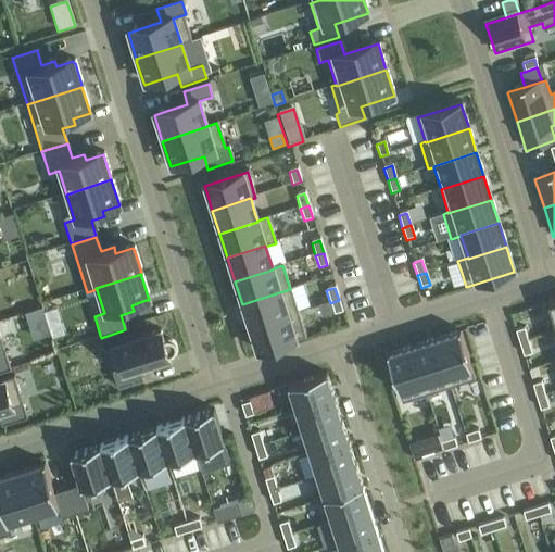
[(290,289),(242,304),(246,316),(250,328),(298,313),(290,289)]
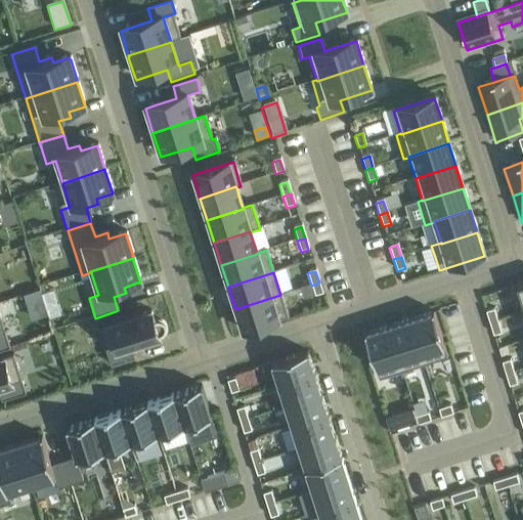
[(319,283),(311,286),(314,297),(322,294),(319,283)]
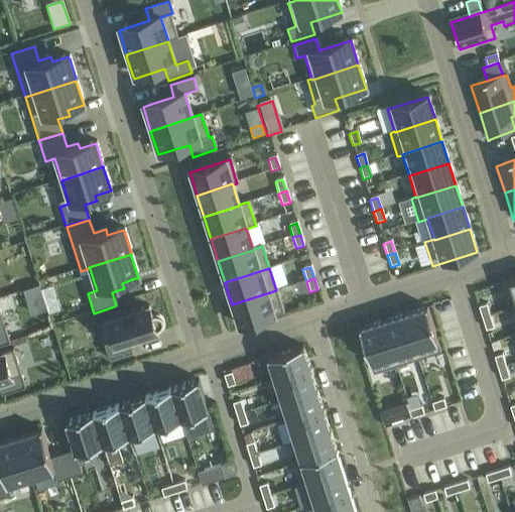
[(276,290),(232,304),(239,328),(250,324),(283,313),(276,290)]
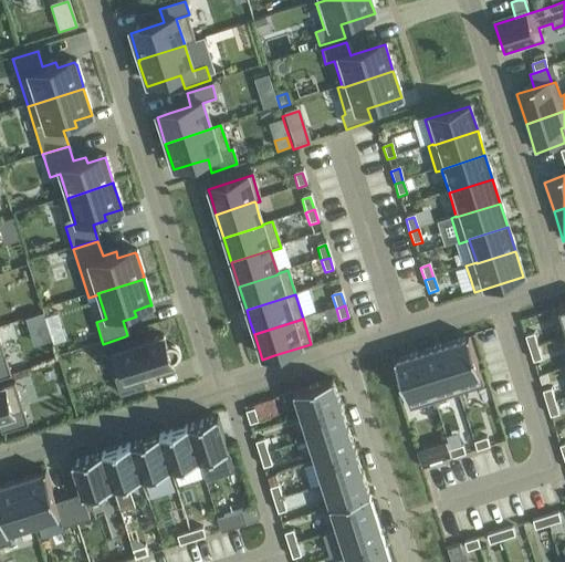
[(536,349),(531,332),(522,334),(527,351),(536,349)]
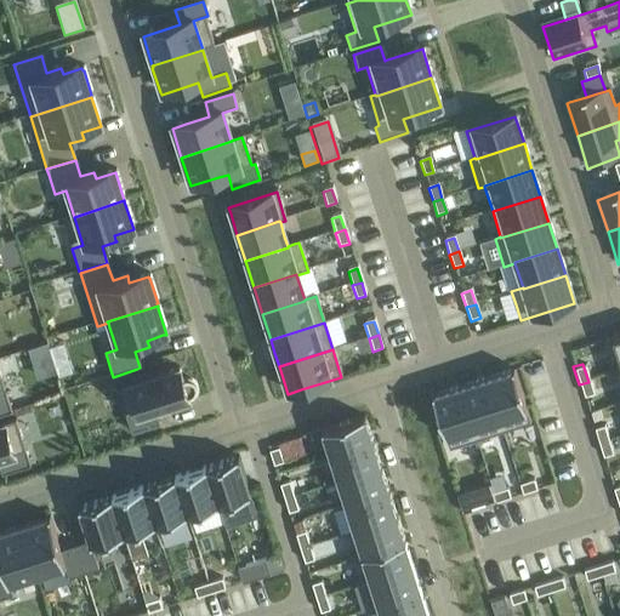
[(178,371),(117,391),(131,435),(140,433),(159,427),(154,412),(188,401),(189,400),(191,400),(192,400),(193,399),(194,398),(194,397),(195,397),(195,395),(195,394),(197,394),(197,393),(197,392),(197,391),(197,389),(195,388),(195,387),(194,387),(194,386),(193,385),(192,383),(191,383),(189,382),(188,382),(187,382),(186,382),(185,382),(183,382),(183,383),(182,383),(178,371)]
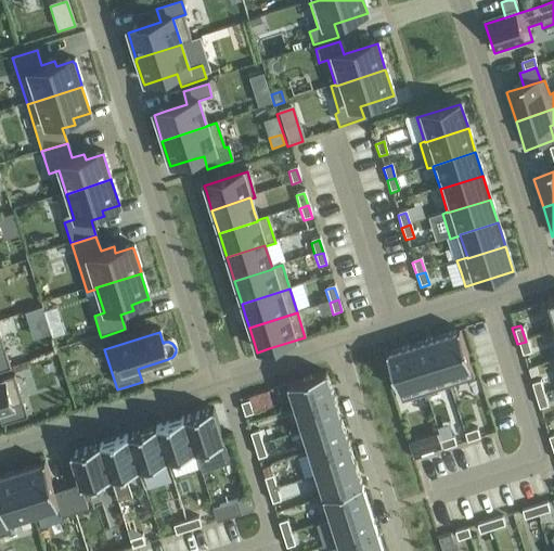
[(459,332),(434,341),(449,388),(474,381),(459,332)]
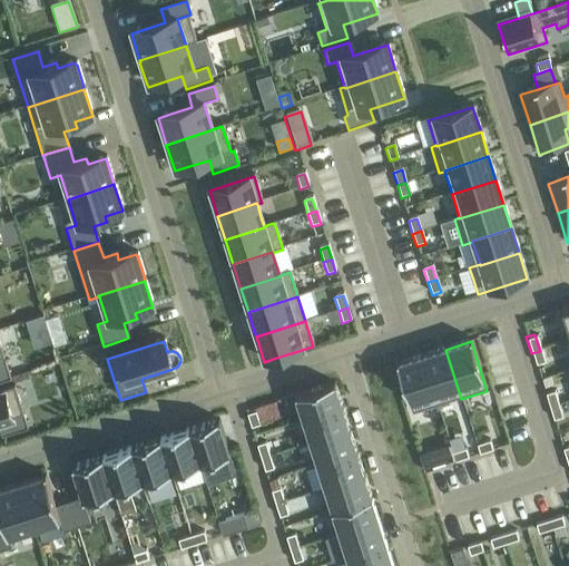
[(0,383),(8,381),(10,380),(3,360),(0,349),(0,383)]
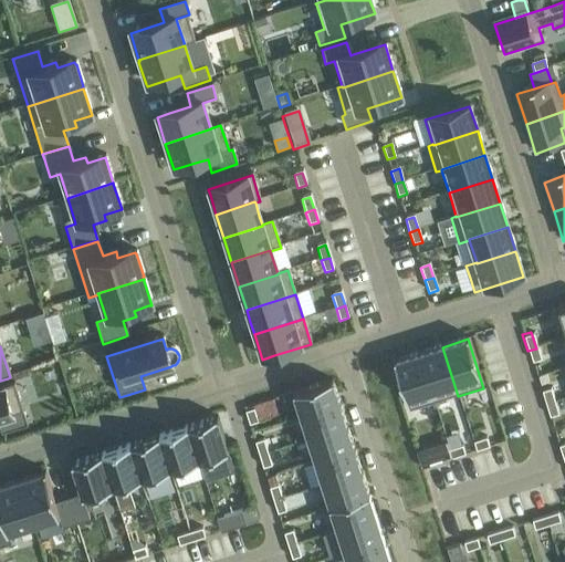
[(418,355),(433,404),(458,396),(442,347),(418,355)]
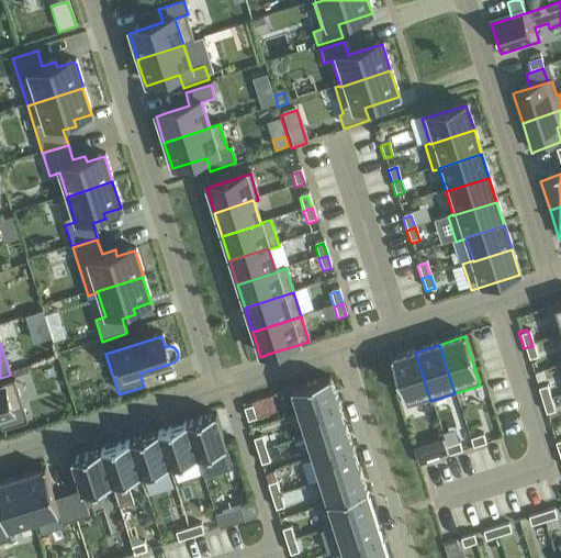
[(536,358),(533,346),(524,348),(527,360),(536,358)]
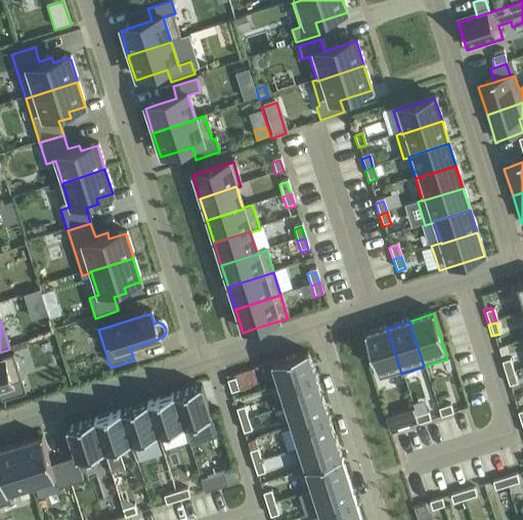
[(379,381),(401,374),(387,329),(364,336),(379,381)]
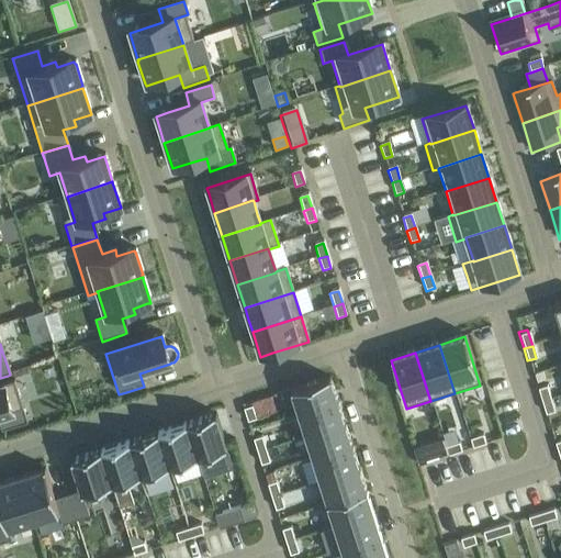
[(299,415),(337,403),(329,380),(291,392),(299,415)]
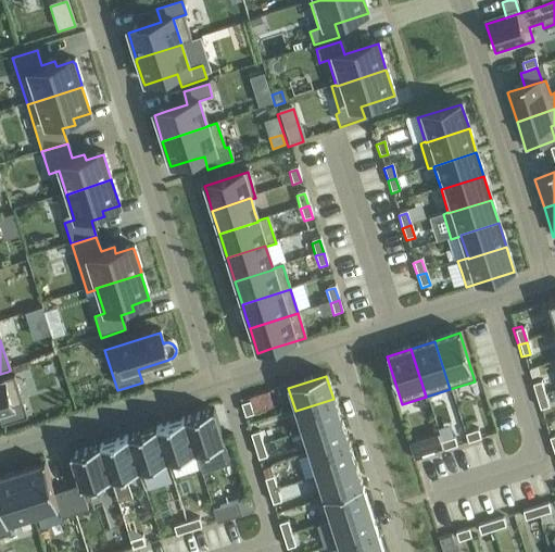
[(8,380),(0,383),(0,423),(1,427),(26,419),(13,379),(8,380)]
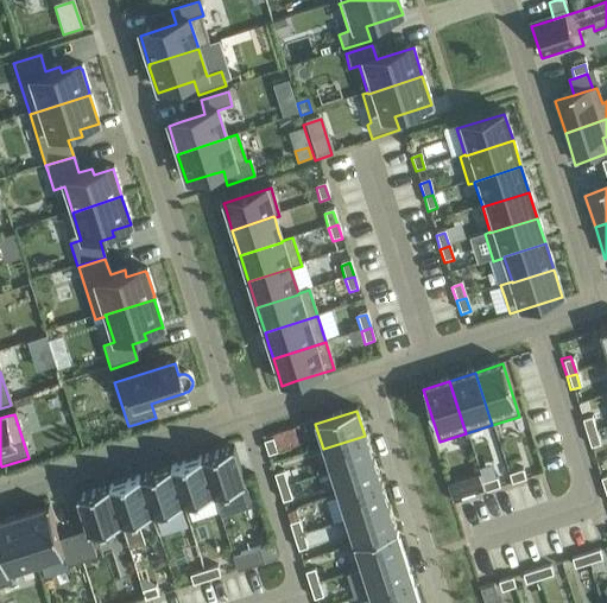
[(581,421),(586,435),(594,432),(590,418),(581,421)]
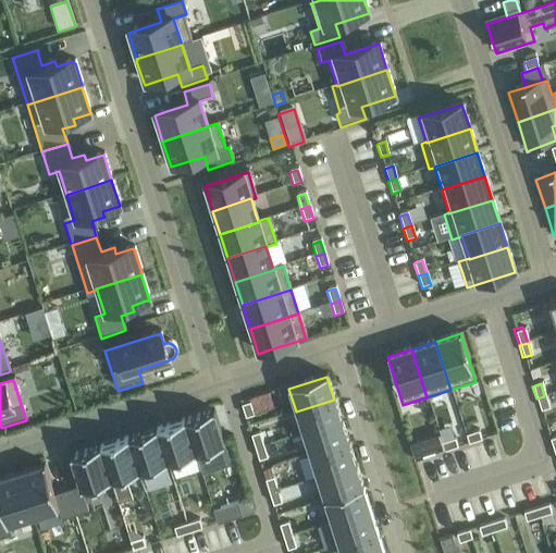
[(544,396),(535,400),(540,412),(548,408),(544,396)]
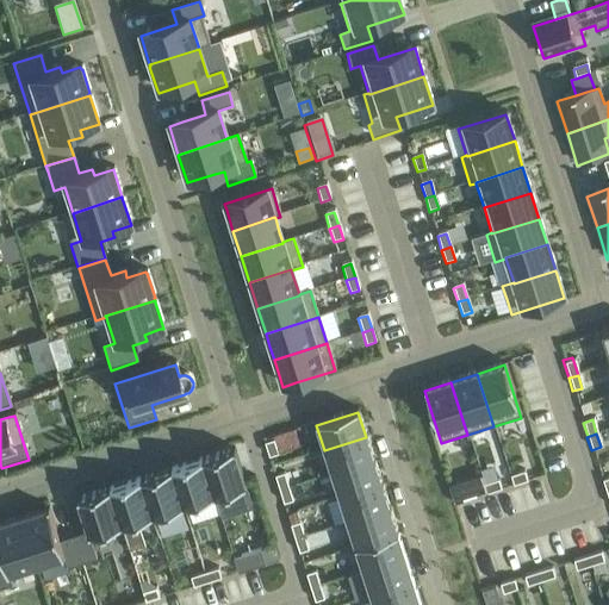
[(373,462),(366,437),(324,450),(331,475),(373,462)]
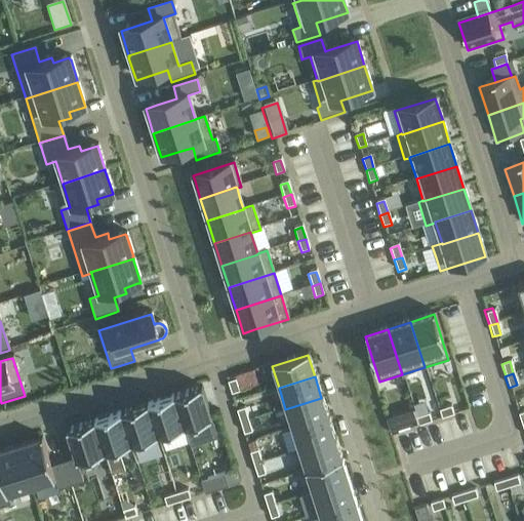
[(239,393),(235,381),(227,384),(231,395),(239,393)]
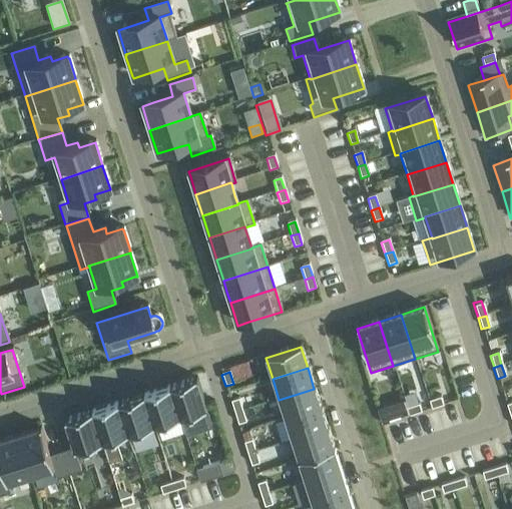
[(196,380),(169,388),(179,419),(184,434),(210,426),(196,380)]
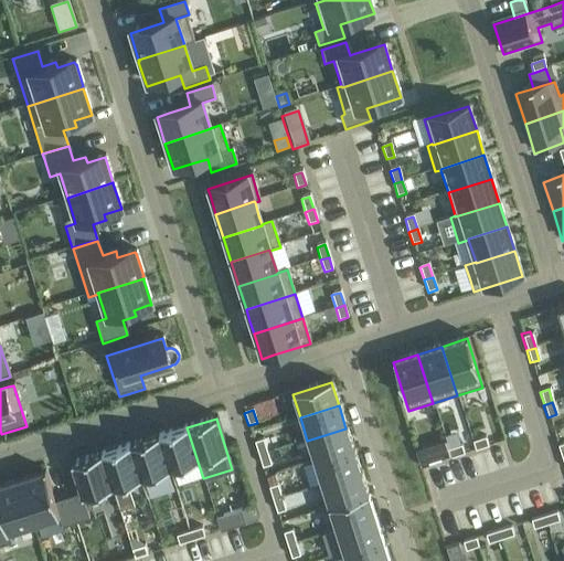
[(198,462),(187,427),(158,436),(169,472),(170,470),(198,462)]
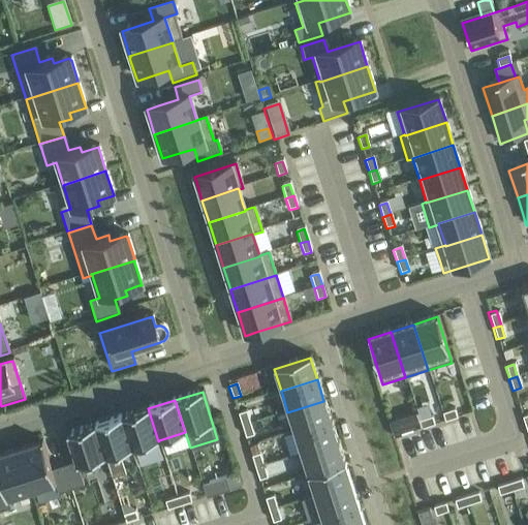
[(287,412),(294,433),(331,422),(323,401),(287,412)]
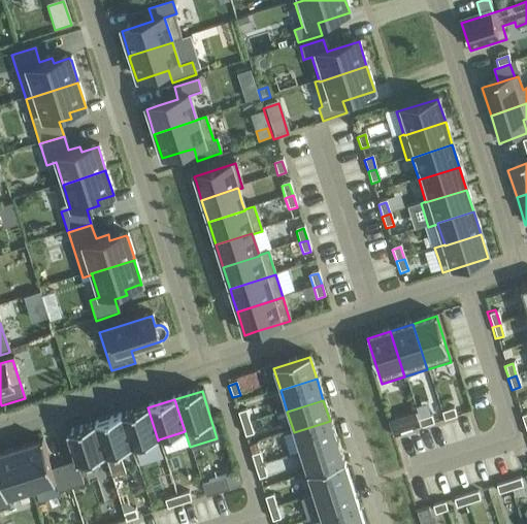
[(131,449),(130,449),(131,454),(160,445),(159,439),(158,440),(147,407),(121,417),(131,449)]
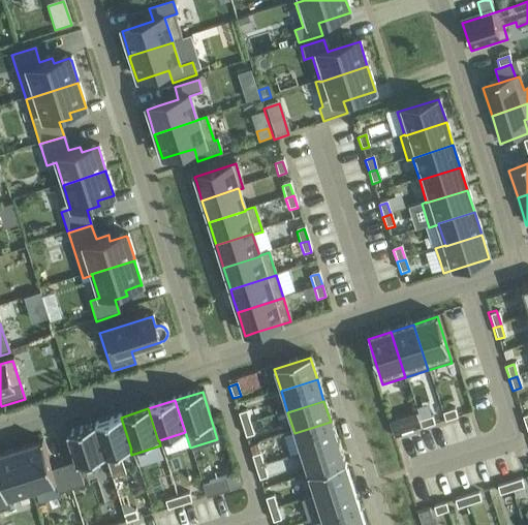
[(242,424),(249,422),(246,409),(238,412),(242,424)]
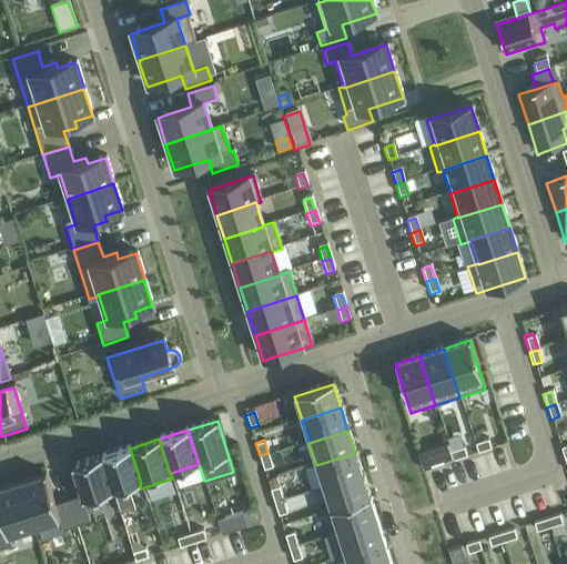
[(477,454),(490,450),(487,442),(475,445),(477,454)]
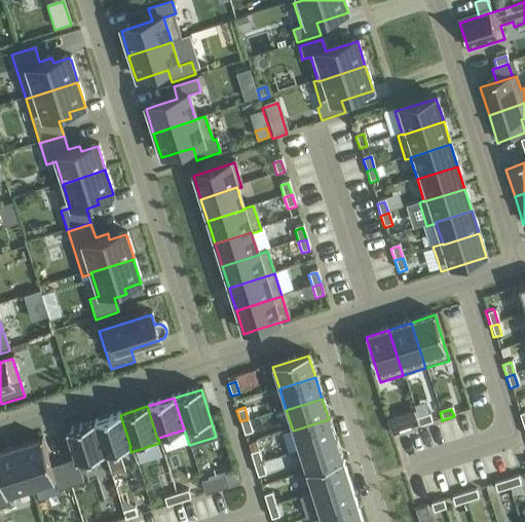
[(120,415),(94,423),(104,455),(129,447),(130,447),(120,415)]
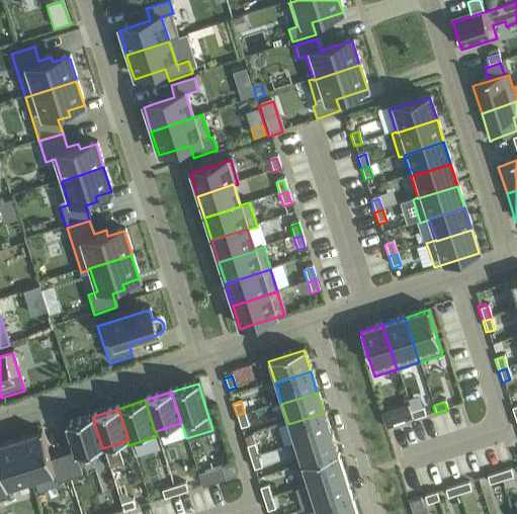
[(414,421),(425,417),(423,410),(411,413),(414,421)]
